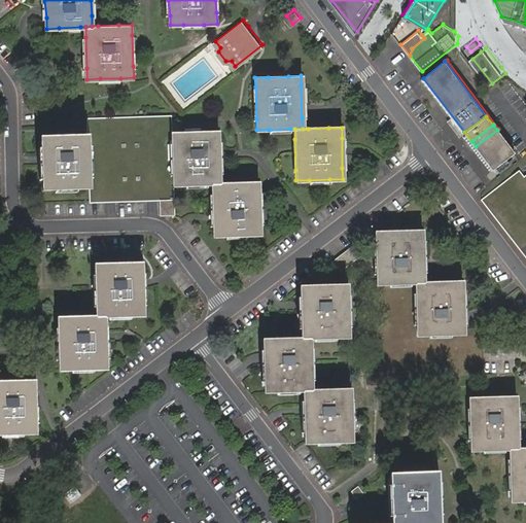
[(514,149),(498,129),(497,130),(513,150),(514,149)]
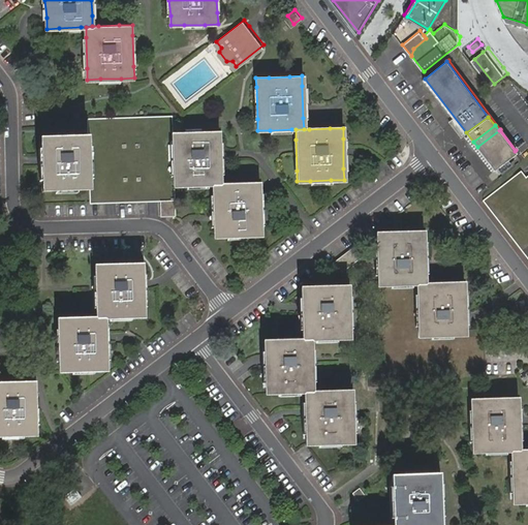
[(515,151),(499,130),(477,147),(493,167),(515,151)]
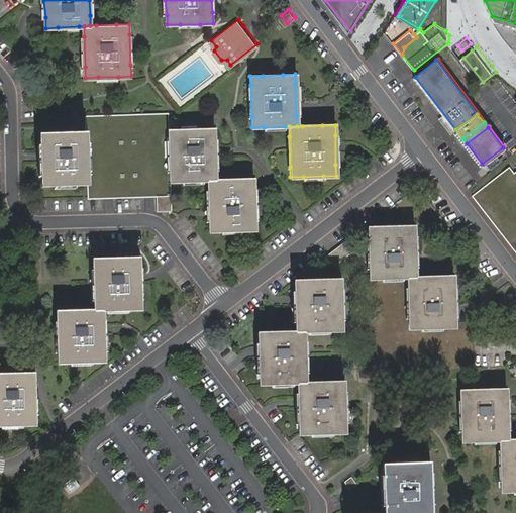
[(180,129),(168,130),(168,139),(169,170),(170,181),(182,181),(202,180),(207,180),(215,180),(214,169),(213,138),(213,128),(201,129),(180,129)]
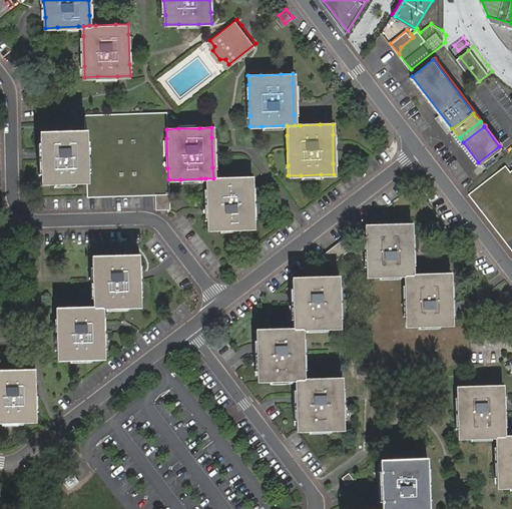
[(84,141),(84,131),(72,132),(51,132),(39,133),(39,143),(40,172),(40,182),(53,182),(73,181),(85,181),(85,171),(84,141)]
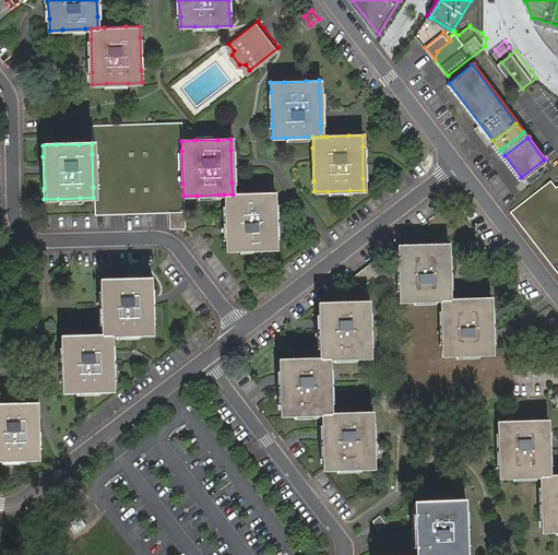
[(551,177),(511,208),(553,260),(557,256),(557,184),(551,177)]
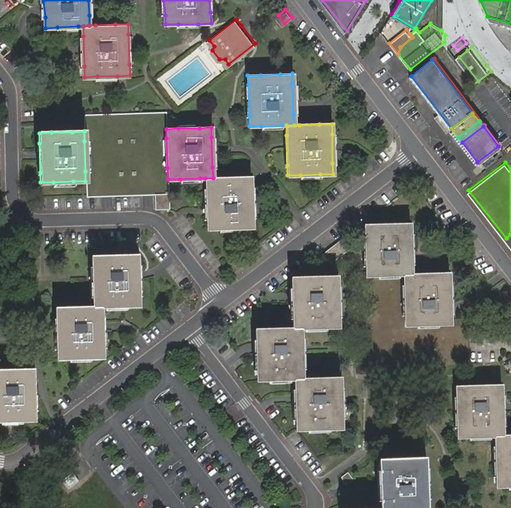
[(217,178),(213,178),(205,178),(205,187),(207,218),(207,228),(219,228),(240,227),(252,227),(251,217),(250,186),(250,177),(238,177),(217,178)]
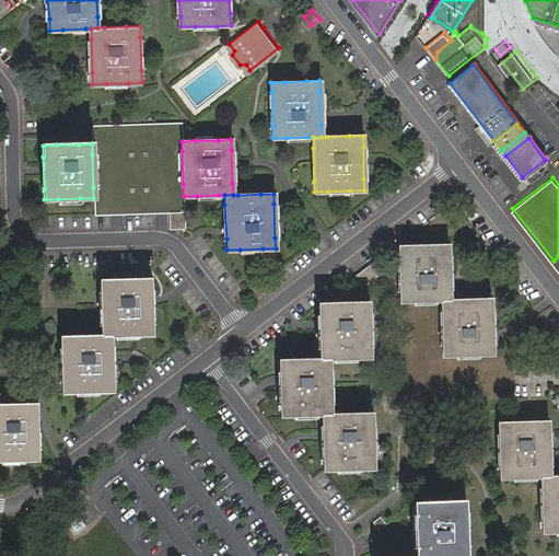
[(185,228),(184,210),(167,210),(167,211),(169,228),(185,228)]
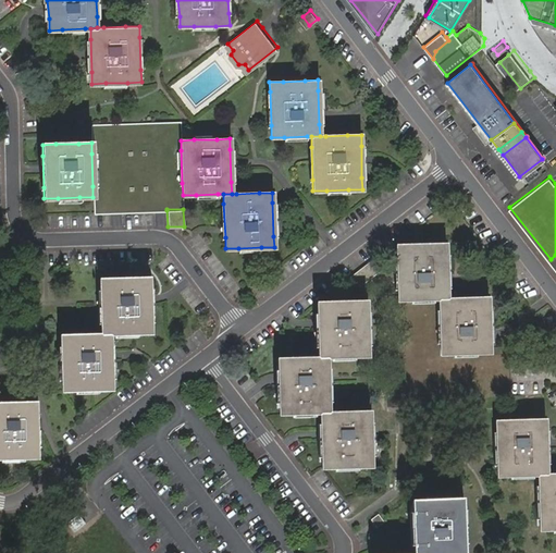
[(397,254),(397,287),(398,298),(412,297),(435,297),(441,296),(448,296),(448,286),(447,253),(447,242),(433,242),(410,243),(397,243),(397,254)]
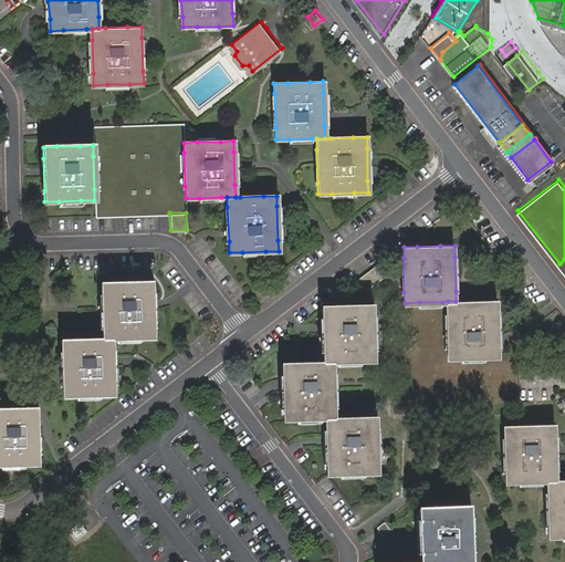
[(105,292),(106,325),(106,337),(114,337),(119,336),(143,336),(156,335),(156,324),(155,291),(154,280),(140,280),(118,281),(104,281),(105,292)]
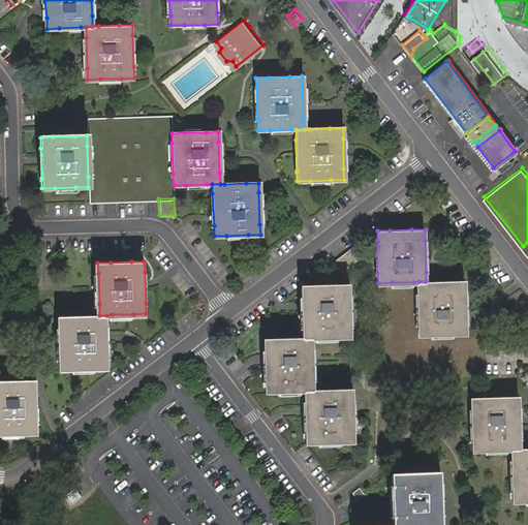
[(431,281),(426,281),(418,281),(418,292),(420,323),(420,333),(432,333),(454,332),(467,332),(466,322),(466,290),(465,280),(453,281),(431,281)]
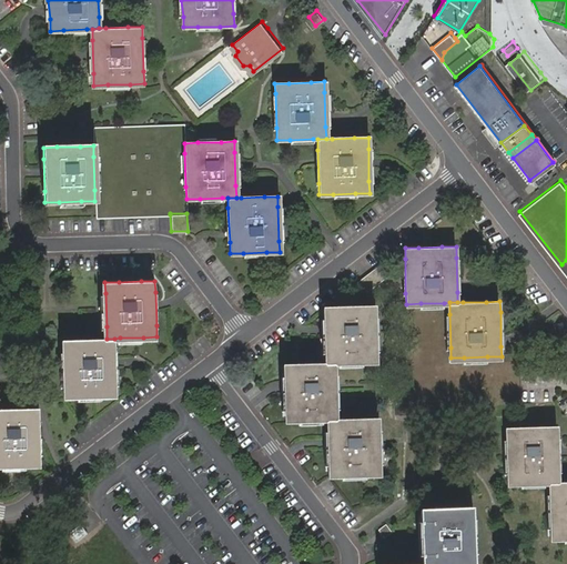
[(324,318),(325,351),(325,362),(334,362),(340,362),(362,361),(375,361),(375,350),(374,315),(374,305),(360,305),(336,306),(323,306),(324,318)]
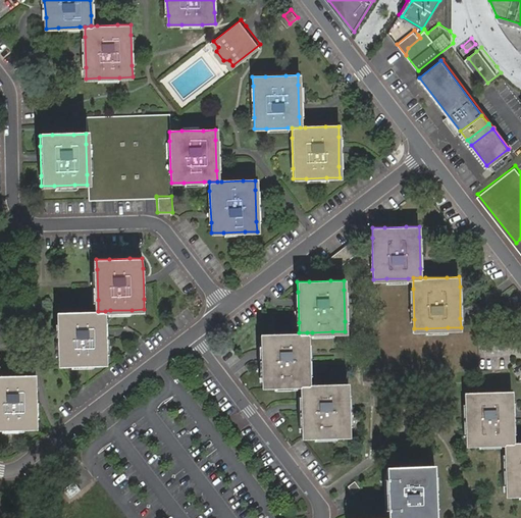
[(105,311),(98,311),(93,311),(72,312),(59,312),(60,322),(61,353),(61,364),(74,363),(95,362),(107,362),(107,351),(106,320),(105,311)]
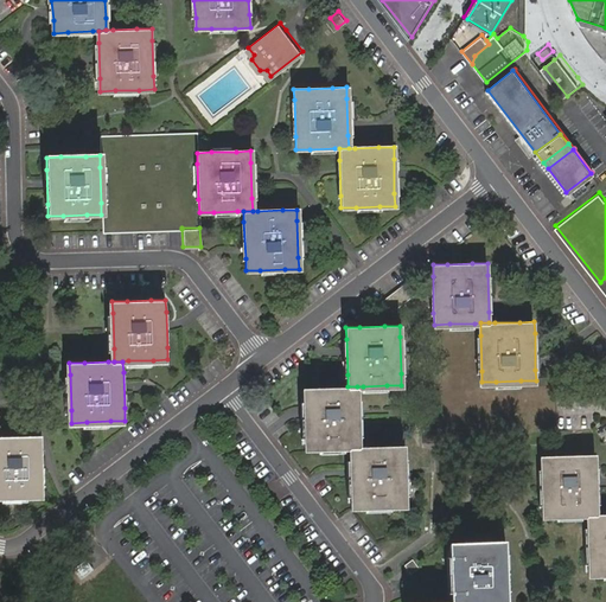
[(357,386),(348,386),(342,388),(318,389),(304,389),(305,402),(305,439),(306,449),(320,448),(345,448),(350,448),(358,447),(358,436),(357,399),(357,386)]
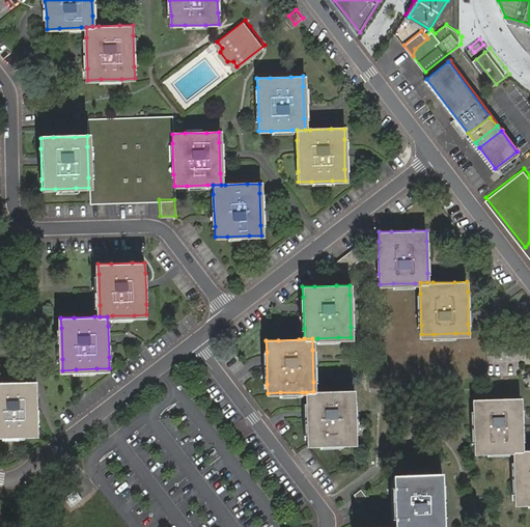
[(0,383),(0,435),(2,435),(23,434),(35,434),(34,423),(33,391),(33,382),(21,382),(0,383)]
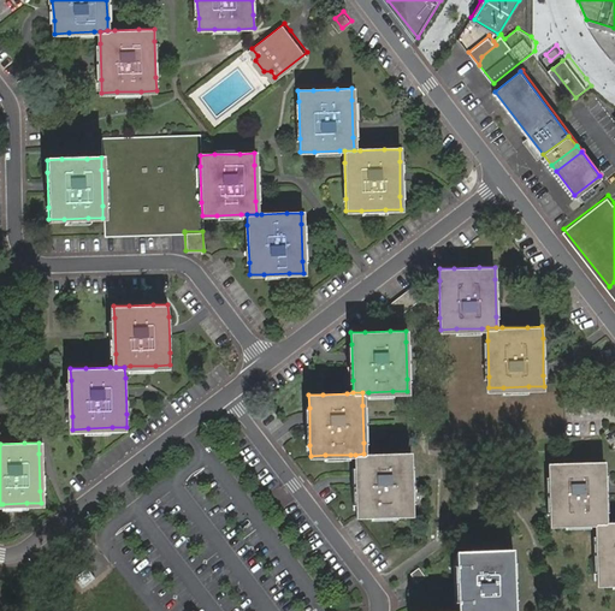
[(370,454),(364,454),(355,455),(355,466),(356,503),(358,515),(372,514),(397,514),(413,512),(412,502),(411,464),(411,452),(395,454),(370,454)]
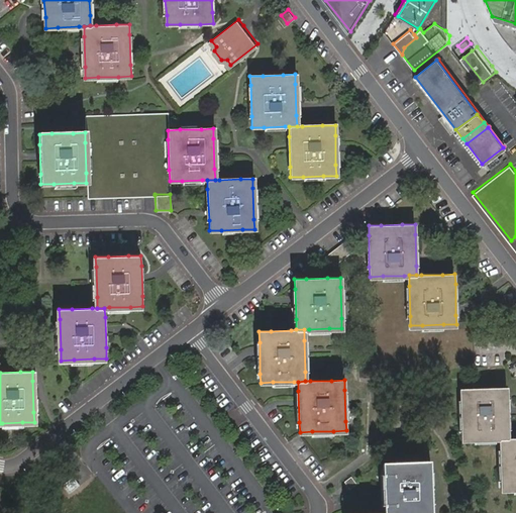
[(459,398),(459,428),(460,437),(473,437),(494,437),(498,436),(506,436),(506,427),(505,397),(505,386),(493,387),(471,387),(458,388),(459,398)]
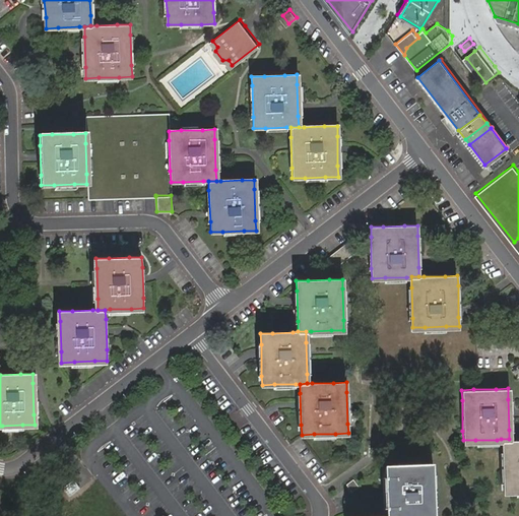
[(518,438),(514,439),(509,439),(501,439),(502,450),(502,480),(503,491),(515,490),(518,490),(518,438)]
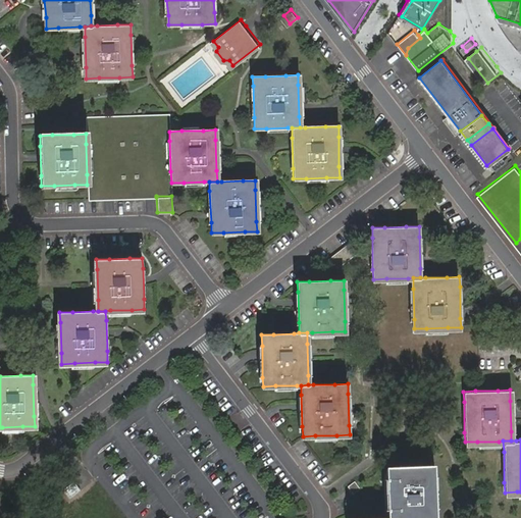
[(383,475),(384,507),(384,516),(393,516),(397,516),(417,515),(429,515),(429,505),(429,473),(429,464),(416,464),(396,464),(382,465),(383,475)]
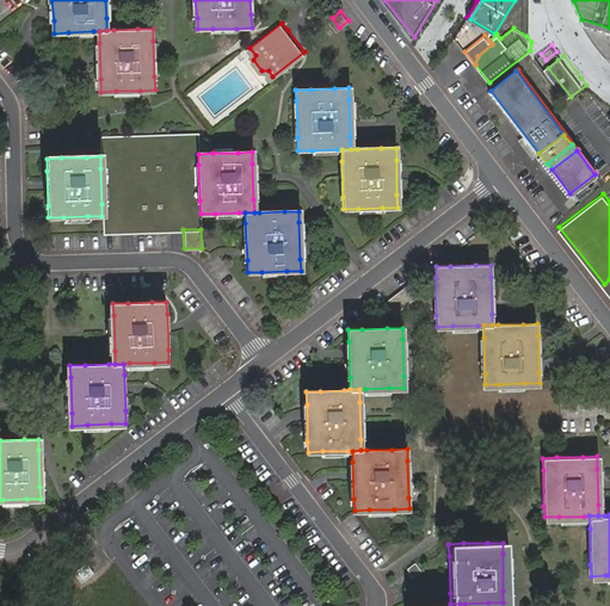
[(405,566),(411,574),(419,568),(413,558),(405,566)]
